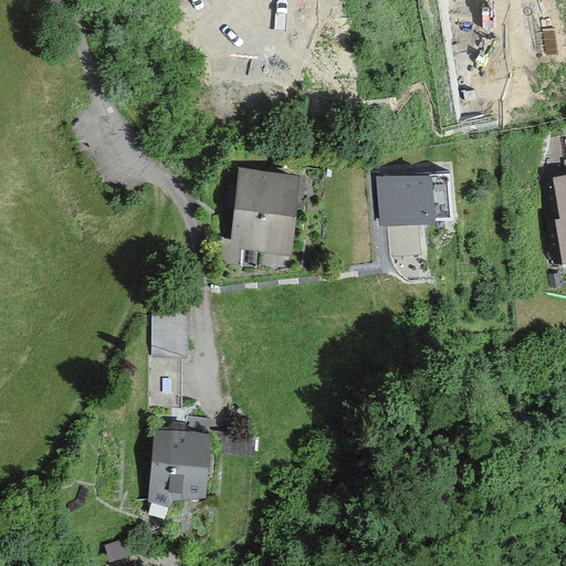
[(297,181),(242,173),(231,241),(237,234),(231,265),(264,271),(269,243),(286,247),(297,181)]
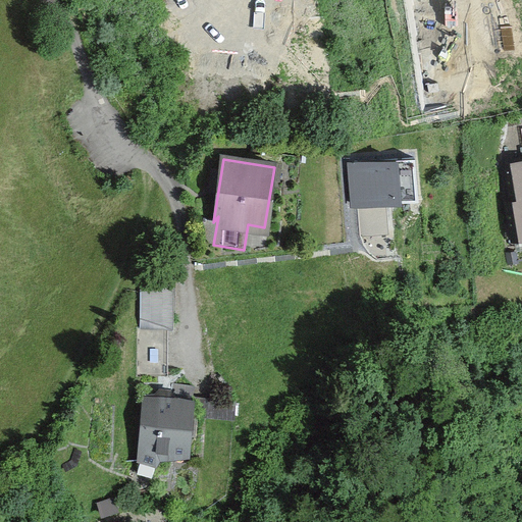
[(416,161),(350,164),(352,208),(418,205),(416,161)]
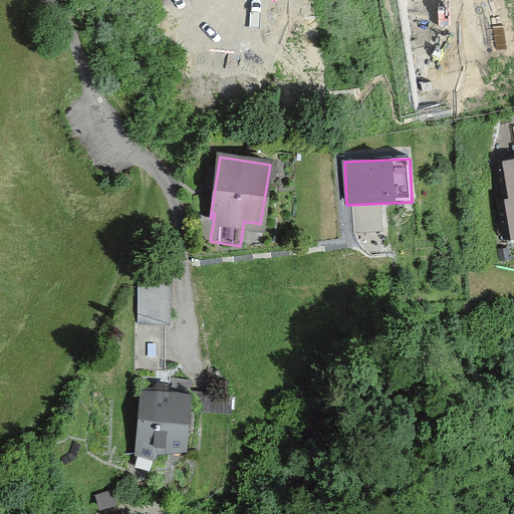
[(513,160),(504,162),(510,195),(497,197),(504,242),(513,240),(513,160)]
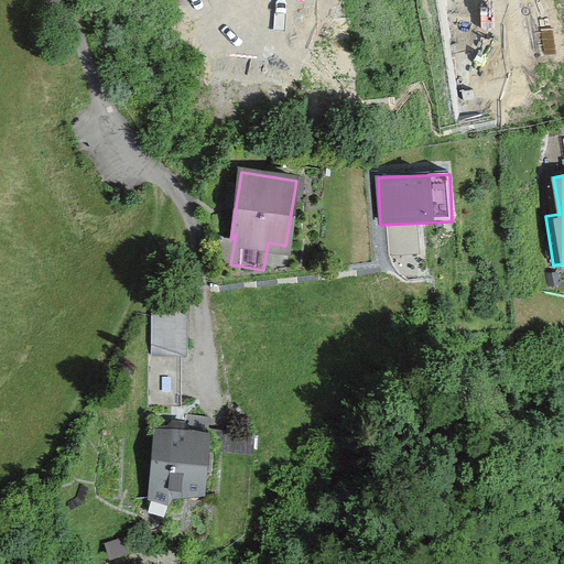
[(191,303),(152,303),(152,354),(191,354),(191,303)]
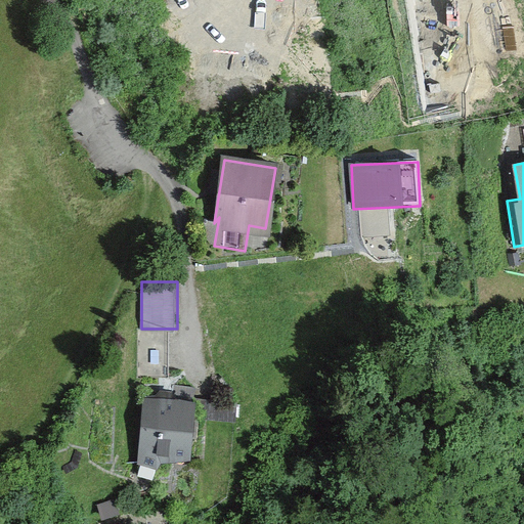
[(168,330),(138,330),(137,376),(169,378),(168,330)]
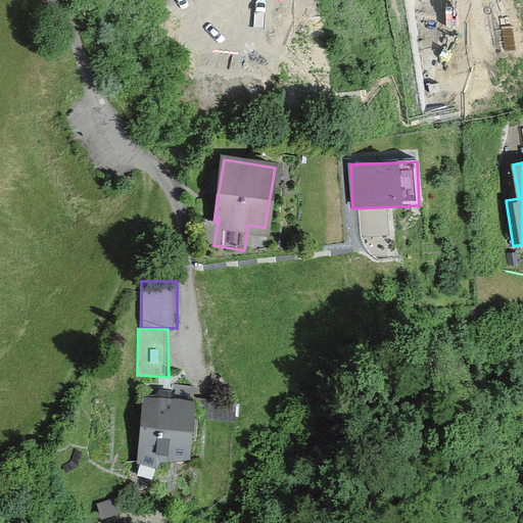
[(198,395),(143,391),(139,457),(193,461),(198,395)]
